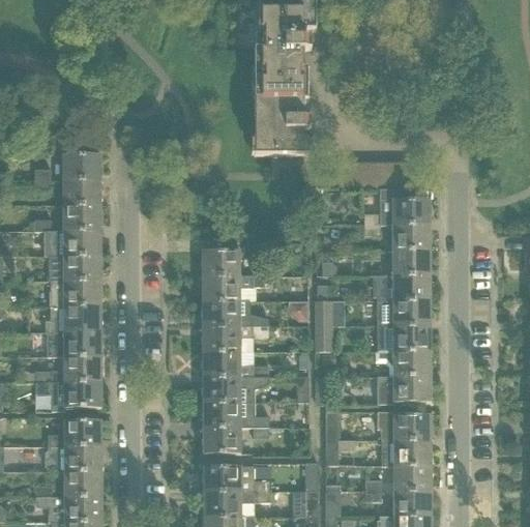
[(254,48),(254,51),(255,51),(255,84),(303,84),(306,84),(306,70),(307,70),(307,68),(303,67),(303,50),(311,51),(311,41),(307,38),(305,38),(305,30),(316,30),(316,2),(300,1),(300,0),(278,0),(278,1),(258,2),(258,30),(264,30),(264,48),(254,48)]
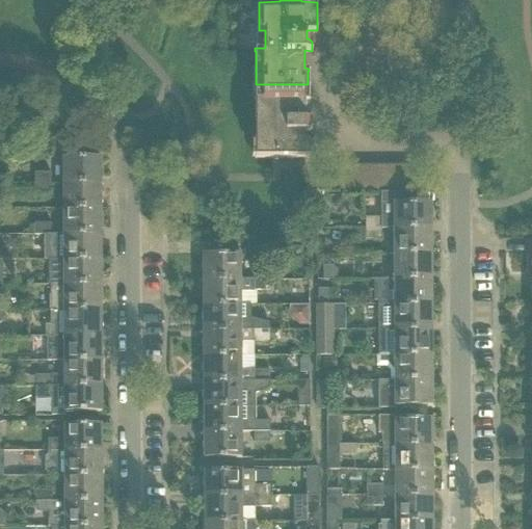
[(255,153),(255,155),(271,155),(309,155),(310,153),(308,153),(308,140),(309,140),(309,138),(308,138),(308,130),(309,130),(312,127),(312,118),(304,118),(304,101),(309,101),(309,98),(308,84),(304,84),(256,84),(256,153),(255,153)]
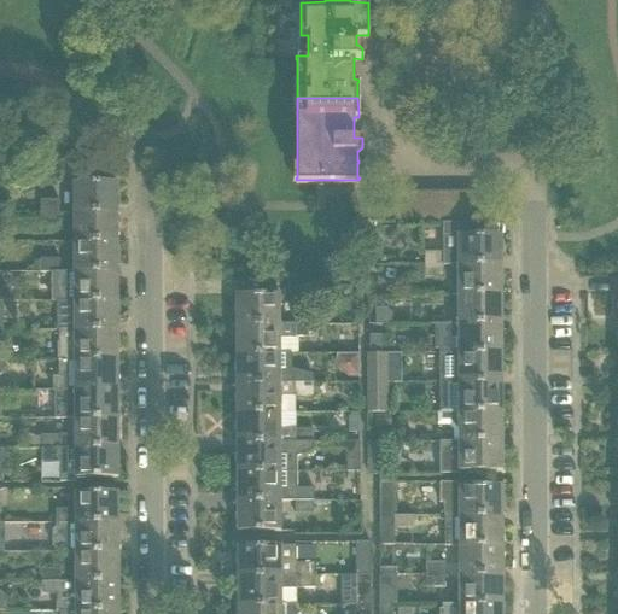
[(116,209),(116,179),(73,180),(73,210),(116,209)]
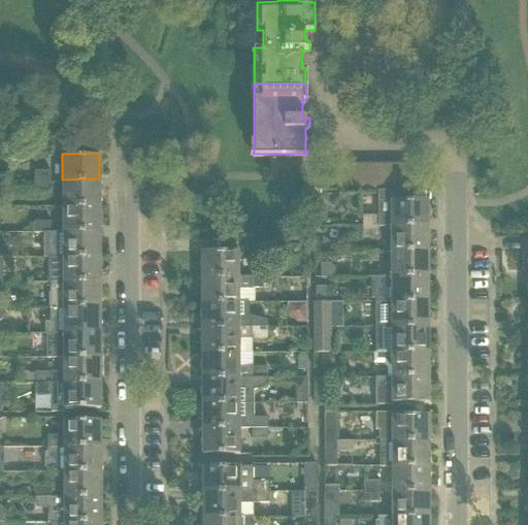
[(361,188),(361,161),(349,161),(349,188),(361,188)]
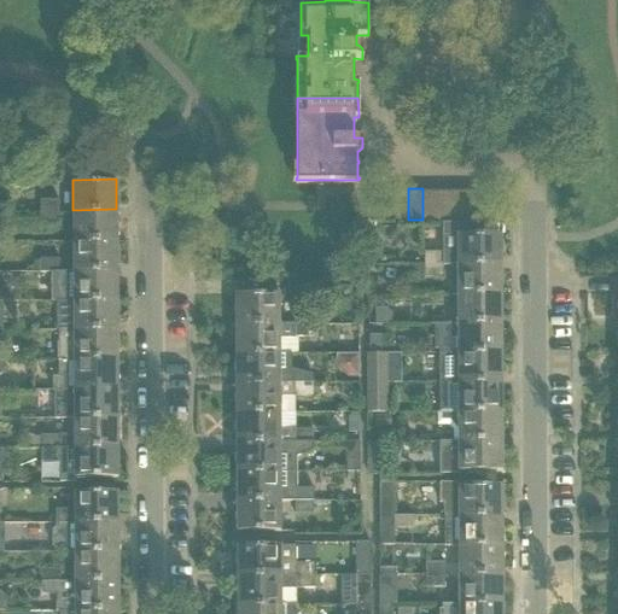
[(438,220),(438,188),(423,188),(423,220),(438,220)]
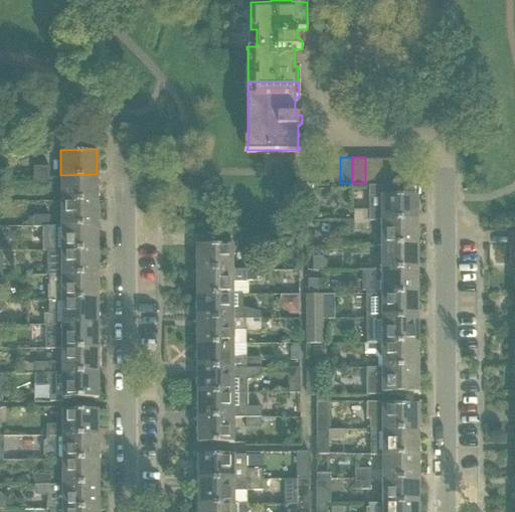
[(377,157),(365,157),(365,183),(377,183),(377,157)]
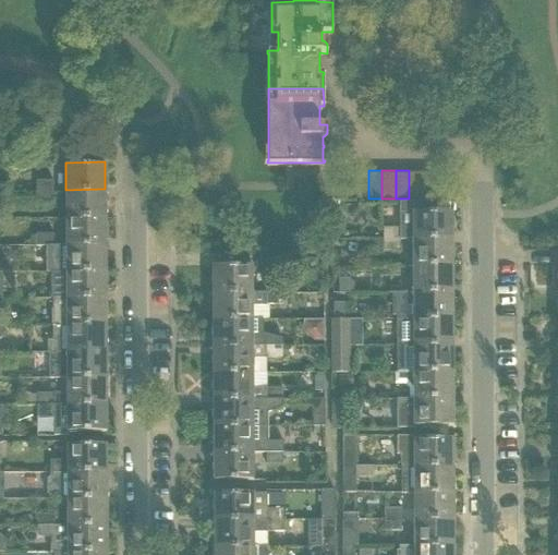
[(422,198),(422,170),(409,170),(409,198),(422,198)]
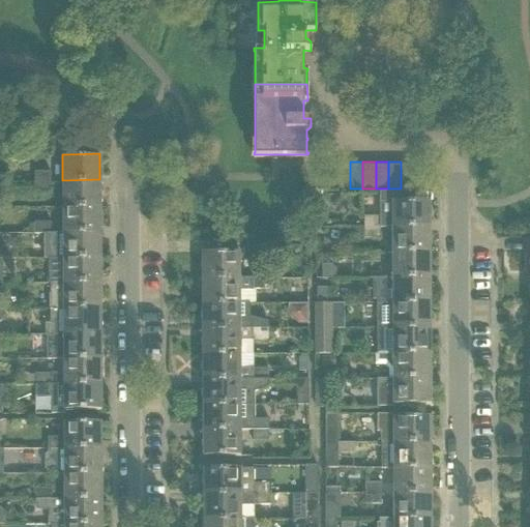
[(414,162),(401,162),(401,188),(414,188),(414,162)]
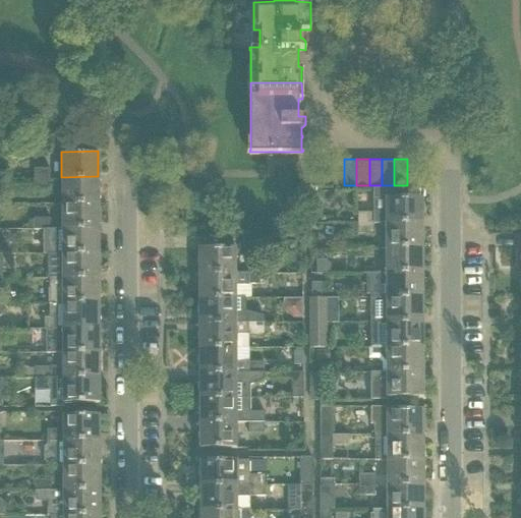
[(34,177),(49,177),(49,167),(34,167),(34,177)]
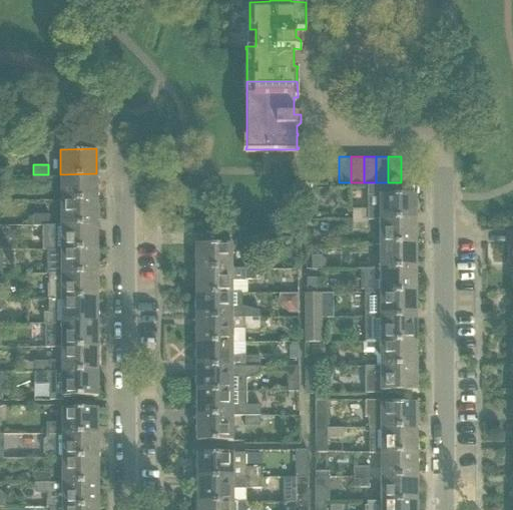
[(97,198),(96,173),(60,174),(60,198),(97,198)]
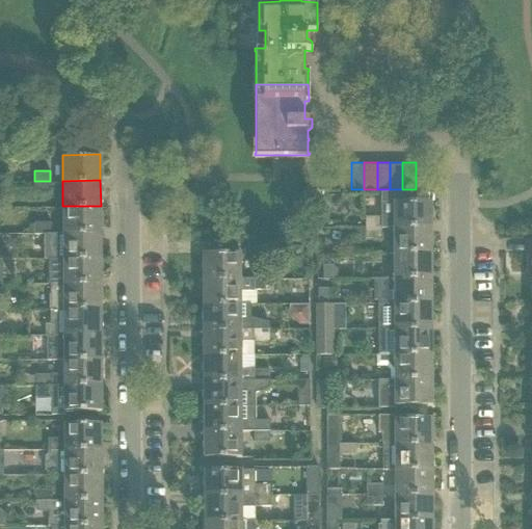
[(50,181),(34,181),(34,191),(51,191),(50,181)]
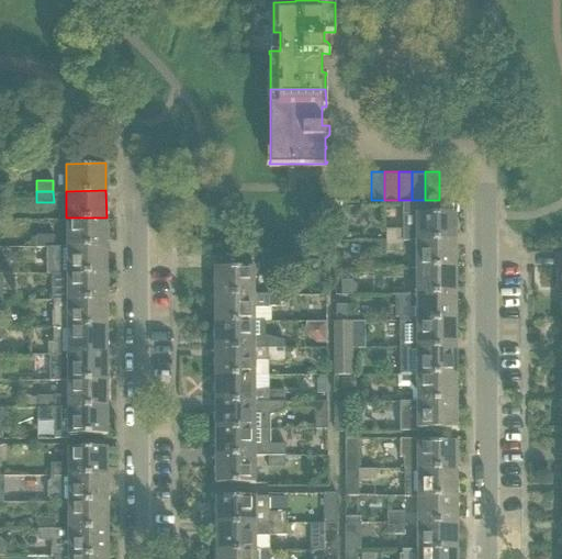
[(402,226),(385,226),(385,238),(402,238),(416,238),(454,238),(454,211),(426,211),(425,200),(412,200),(398,200),(402,211),(402,226)]
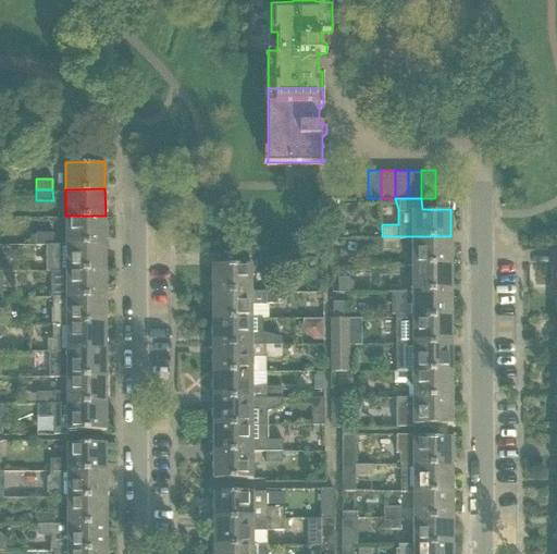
[(106,242),(106,216),(65,216),(65,242),(106,242)]
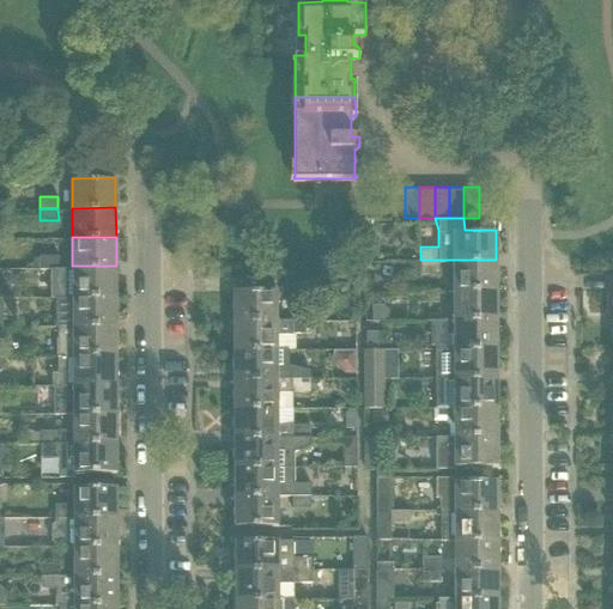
[(40,266),(58,266),(58,254),(40,254),(40,266)]
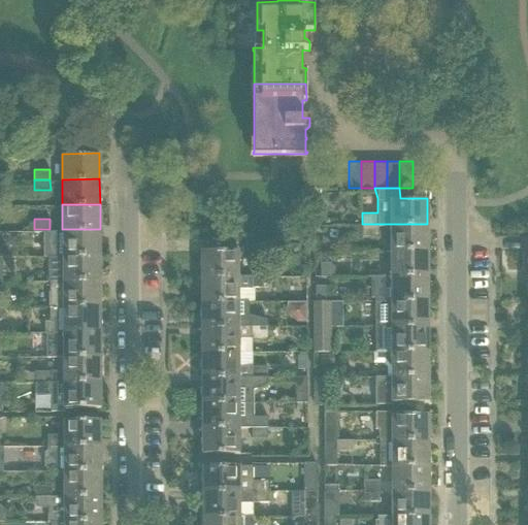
[(377,224),(362,224),(362,235),(377,235),(377,224)]
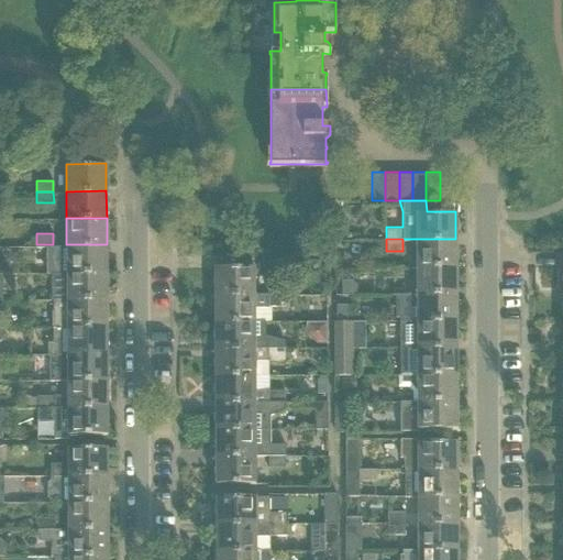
[(456,265),(455,239),(417,239),(417,265),(456,265)]
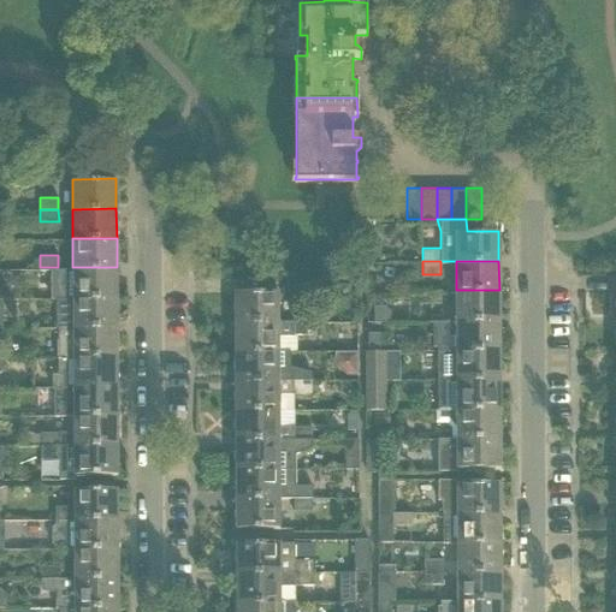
[(72,267),(58,267),(52,267),(52,297),(72,297),(117,297),(117,267),(72,267)]
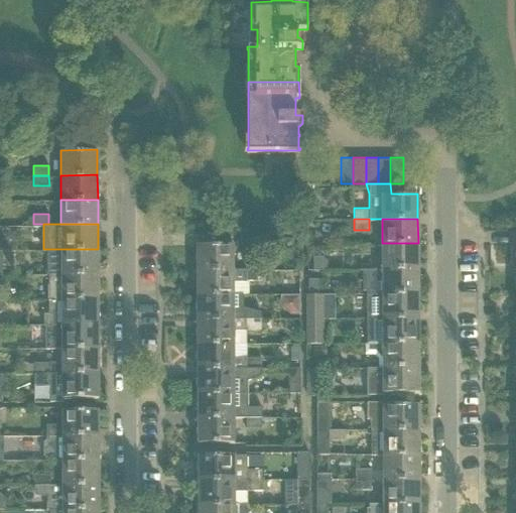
[(233,268),(233,243),(197,244),(197,269),(233,268)]
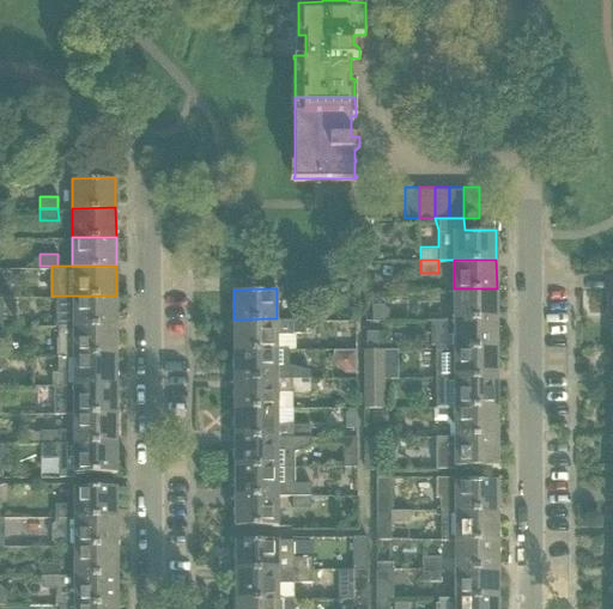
[(497,318),(497,288),(454,288),(454,318),(497,318)]
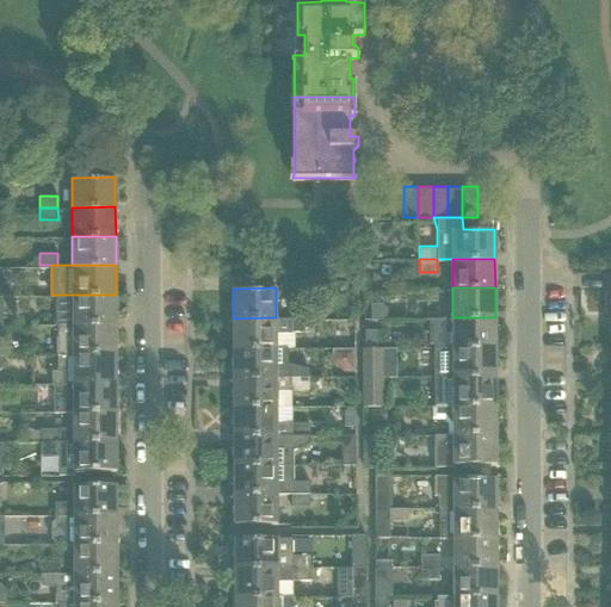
[(116,295),(72,295),(72,323),(116,323),(116,295)]
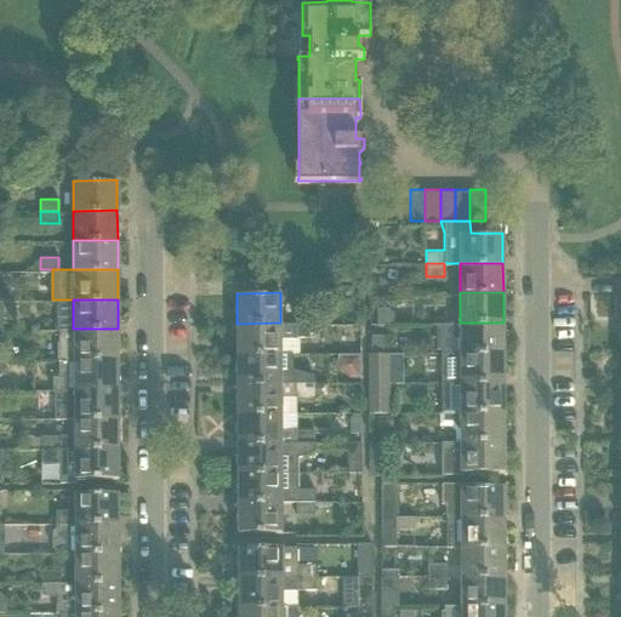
[(377,307),(376,323),(394,323),(394,312),(388,307),(377,307)]
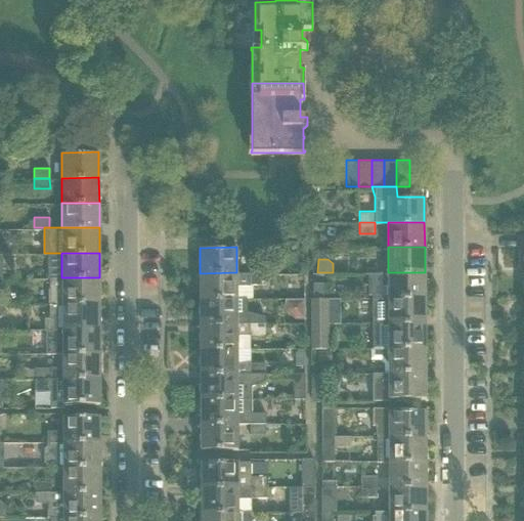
[(250,272),(264,272),(264,262),(250,262),(250,272)]
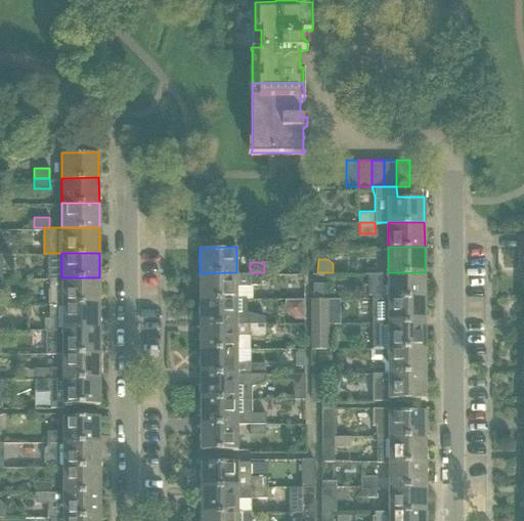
[(250,272),(236,272),(200,273),(200,298),(236,298),(236,285),(250,285),(250,283),(264,283),(264,272),(250,272)]
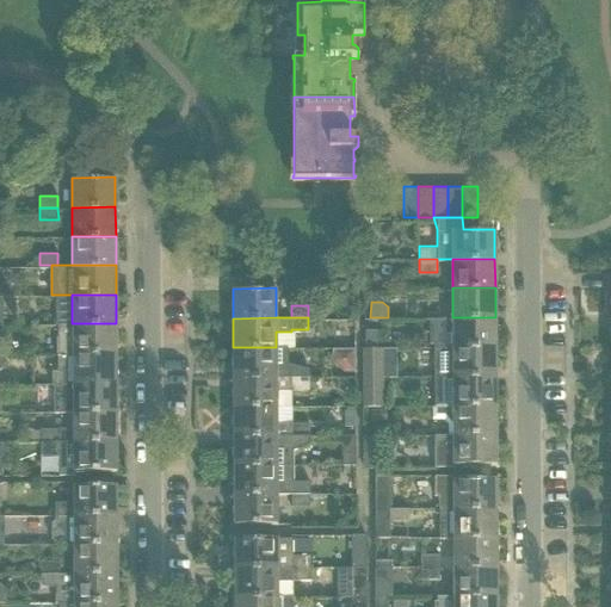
[(495,317),(452,317),(452,346),(495,346),(495,317)]
